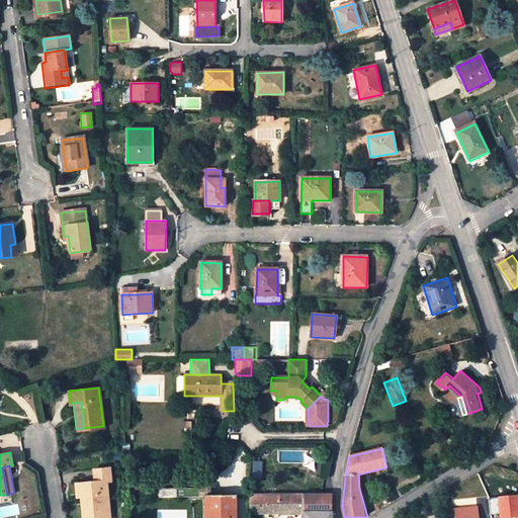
[(91,470),(92,482),(110,480),(109,468),(91,470)]
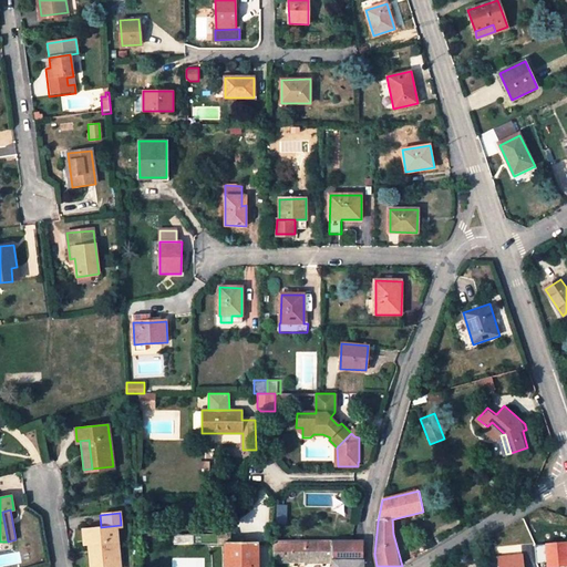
[(96,543),(98,566),(120,566),(115,525),(101,527),(83,528),(85,544),(88,544),(96,543)]
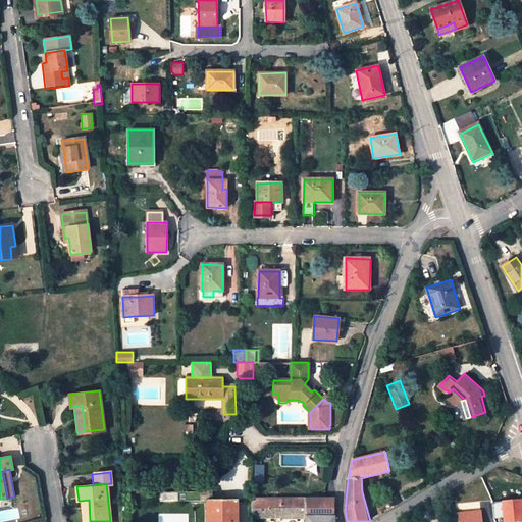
[(132,492),(149,492),(149,483),(131,483),(132,492)]
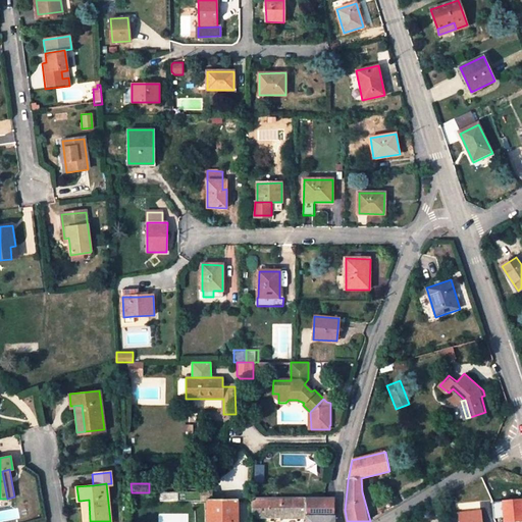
[(206,500),(205,491),(176,491),(177,501),(206,501),(206,521),(237,521),(238,499),(213,500),(206,500)]
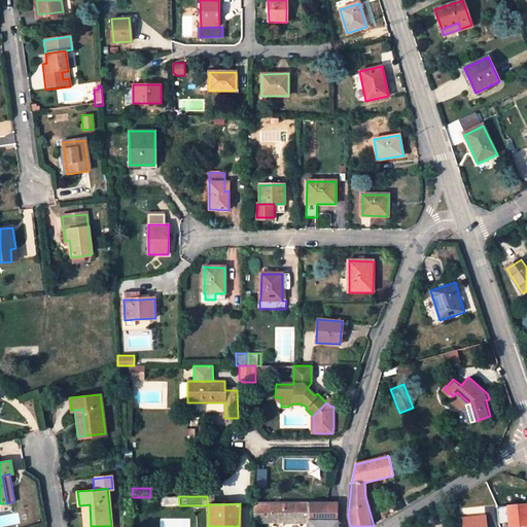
[(310,522),(338,522),(338,502),(327,502),(254,503),(255,508),(256,522),(283,522),(283,523),(310,522)]
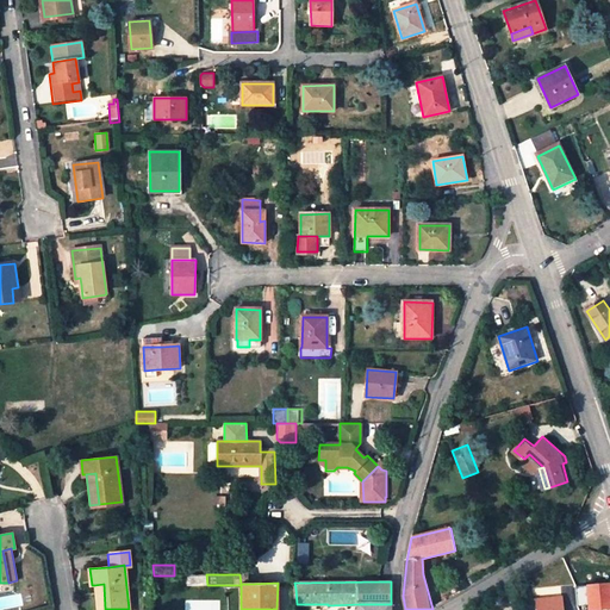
[(97,609),(105,609),(104,584),(94,585),(97,609)]
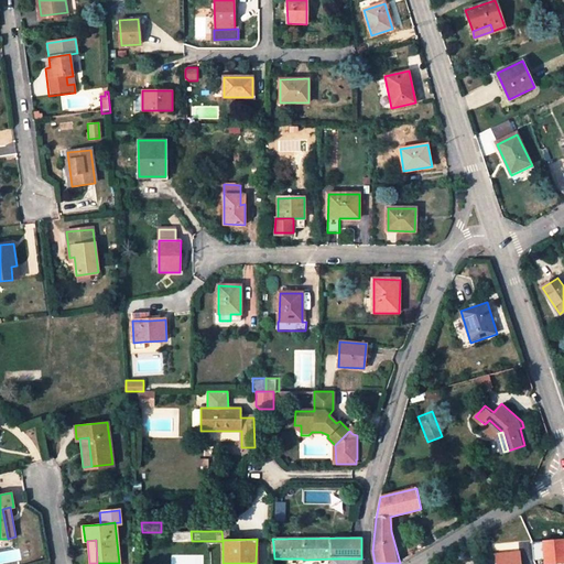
[(546,563),(563,562),(563,548),(563,540),(543,541),(544,563),(546,563)]
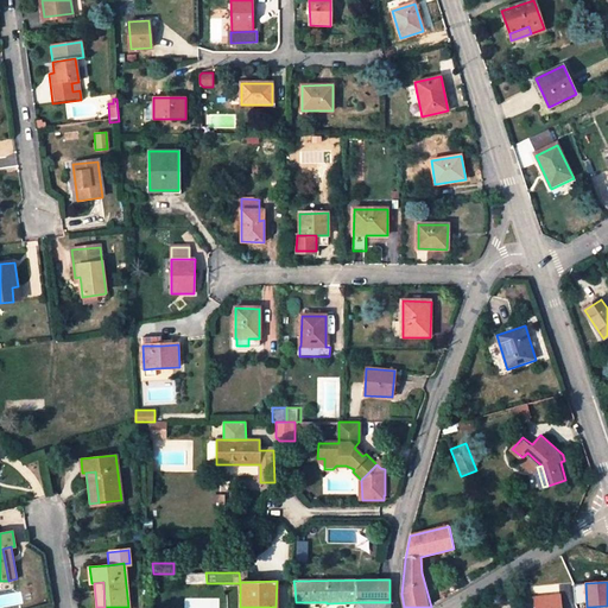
[(534,607),(561,607),(559,596),(534,599),(534,607)]
